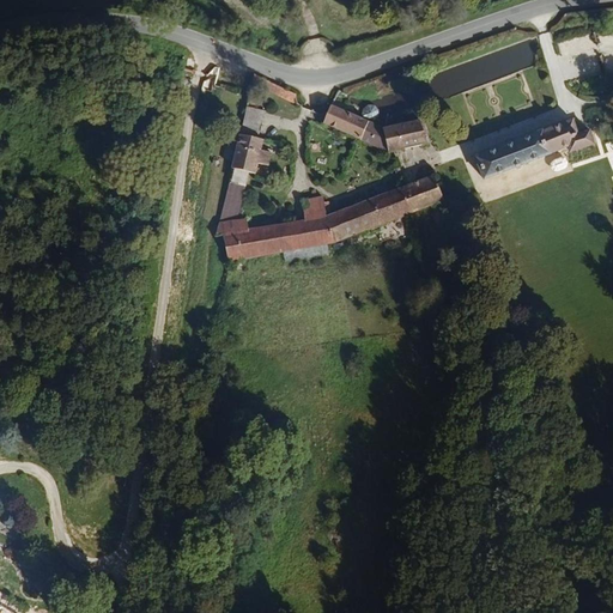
[(258,87),(261,79),(255,76),(252,85),(258,87)]
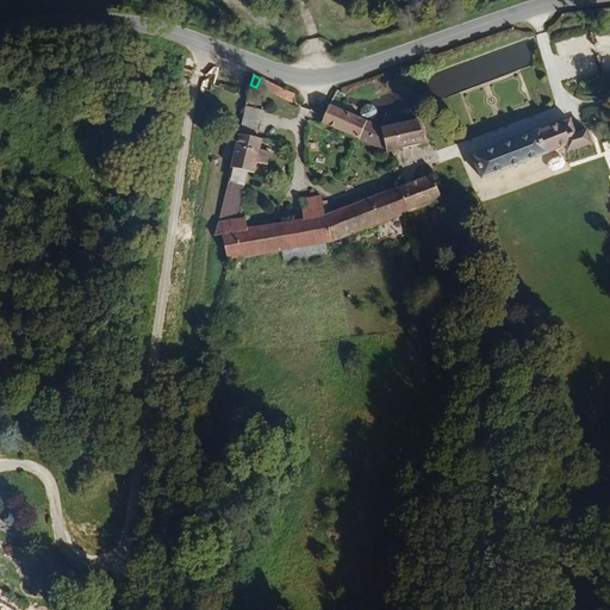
[(266,91),(269,82),(260,79),(256,87),(266,91)]
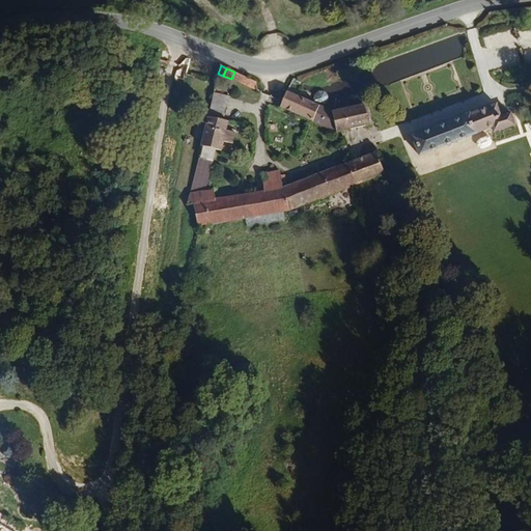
[(239,83),(243,75),(234,72),(231,79),(239,83)]
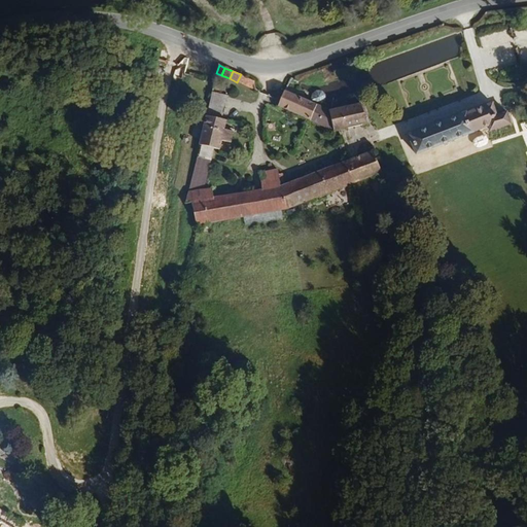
[(245,85),(249,78),(241,74),(237,82),(245,85)]
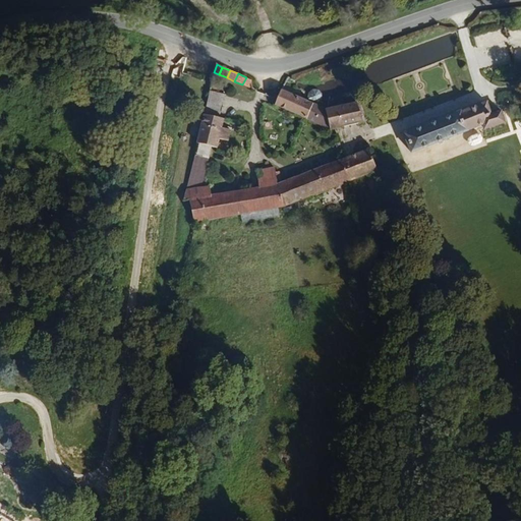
[(248,88),(252,79),(246,77),(242,84),(248,88)]
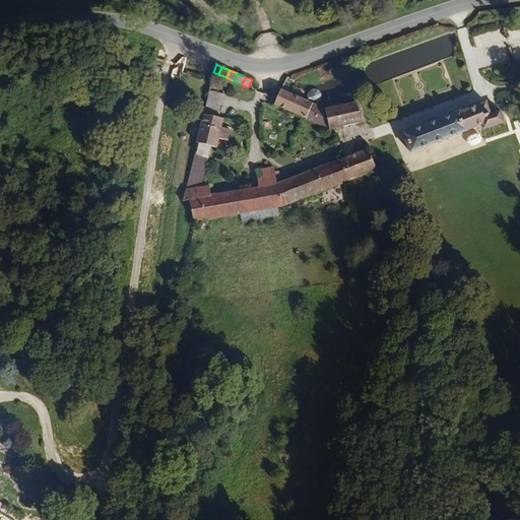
[(313,103),(280,89),(274,105),(307,118),(313,103)]
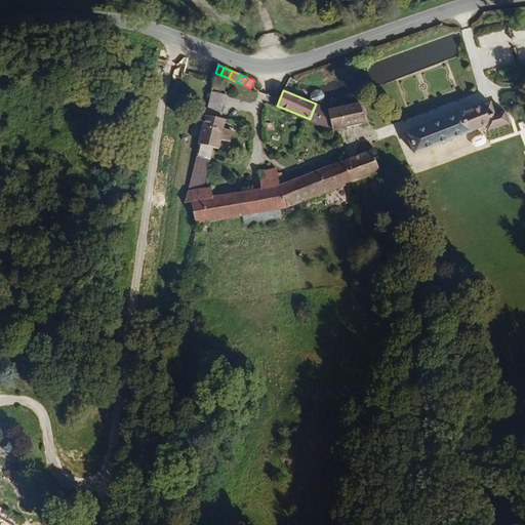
[(205,118),(219,121),(226,94),(212,91),(205,118)]
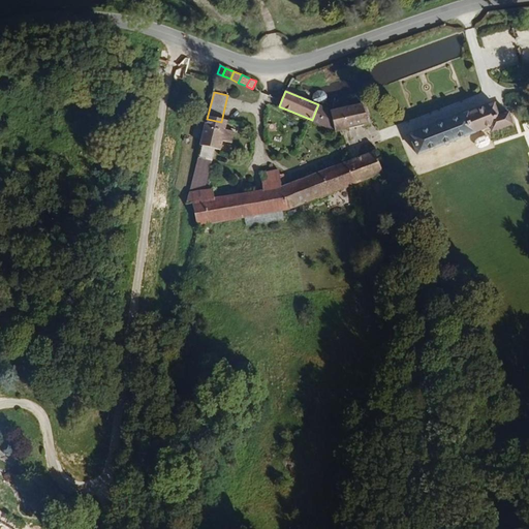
[(370,123),(366,101),(331,110),(335,131),(370,123)]
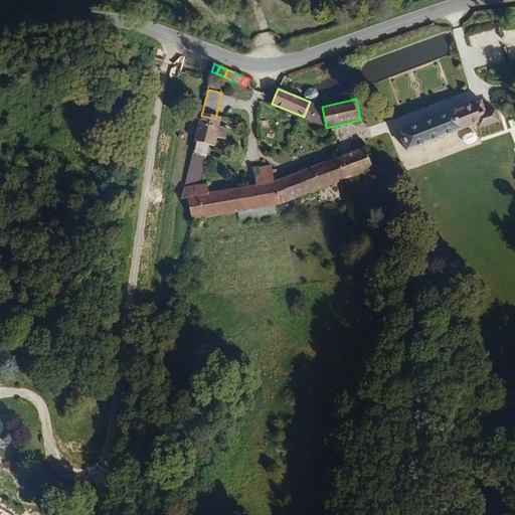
[(501,123),(496,109),(488,112),(484,101),(398,132),(406,152),(478,127),(479,131),(501,123)]
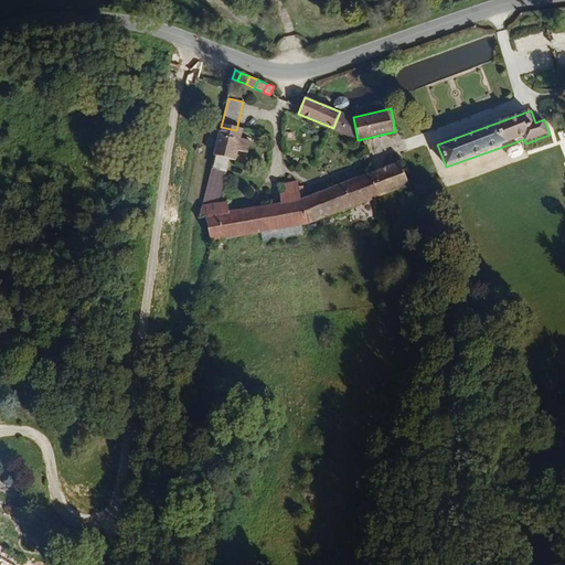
[(358,140),(353,117),(340,112),(333,128),(358,140)]
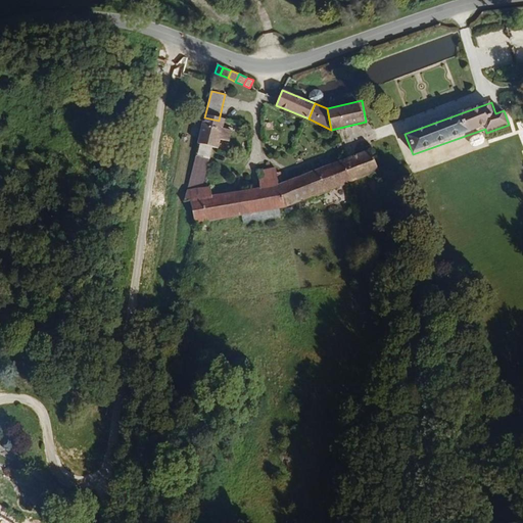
[(230,141),(232,131),(223,129),(224,122),(219,121),(204,117),(199,143),(211,146),(219,147),(221,139),(230,141)]
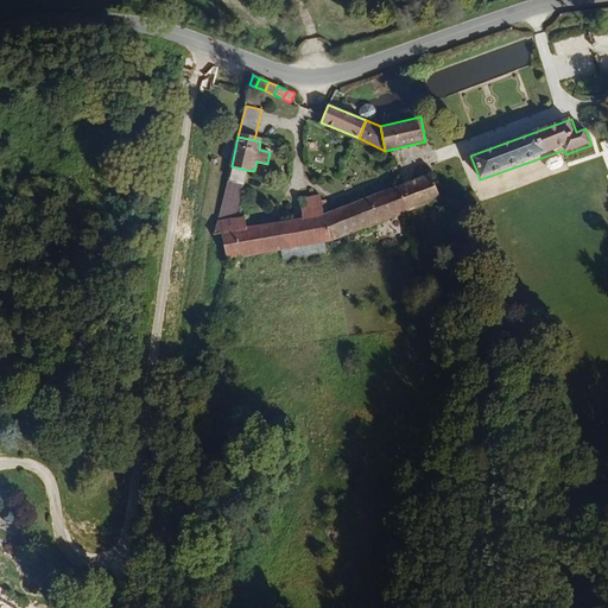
[(244,183),(246,170),(232,166),(228,179),(244,183)]
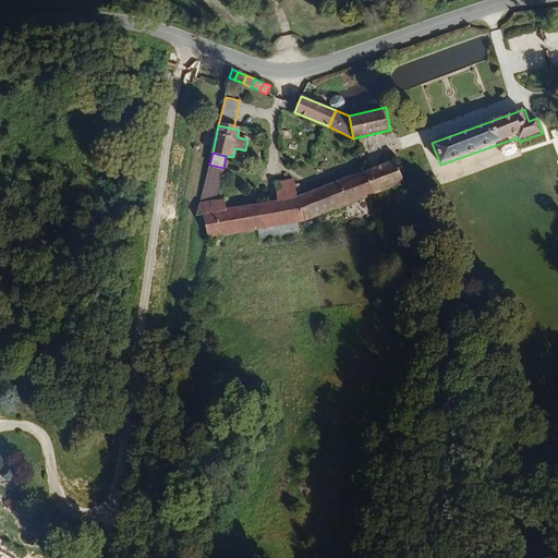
[(404,182),(396,158),(364,170),(374,194),(404,182)]
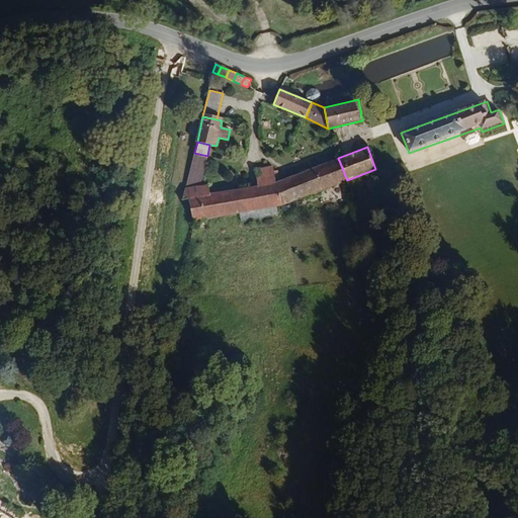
[(200,185),(207,156),(194,153),(185,187),(200,185)]
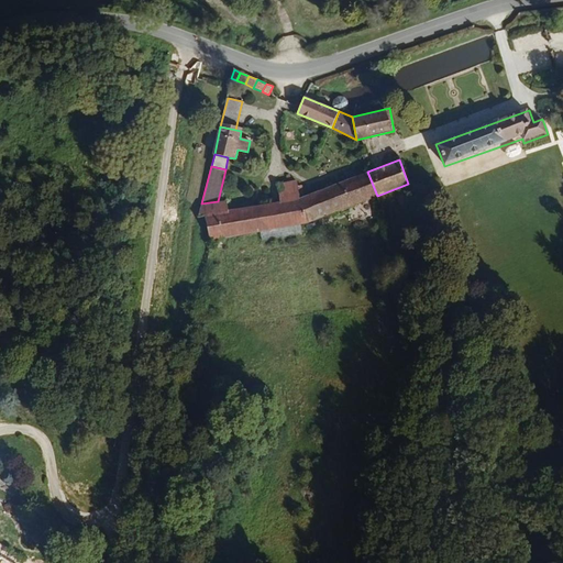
[(377,196),(367,172),(300,199),(310,223),(377,196)]
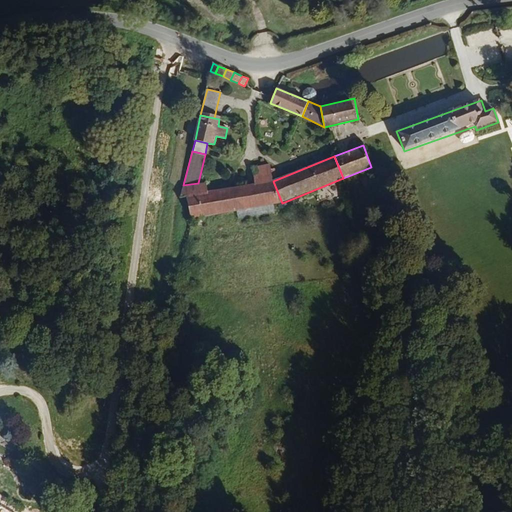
[(282,203),(273,181),(208,191),(206,182),(198,183),(183,185),(180,197),(186,196),(190,216),(282,203)]
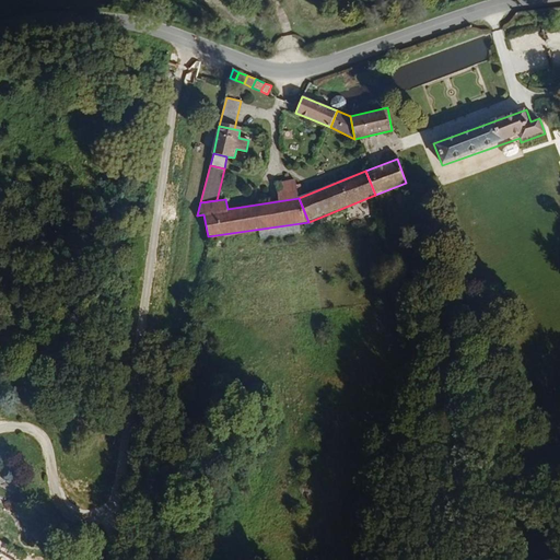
[(183,423),(187,403),(175,400),(170,420),(183,423)]
